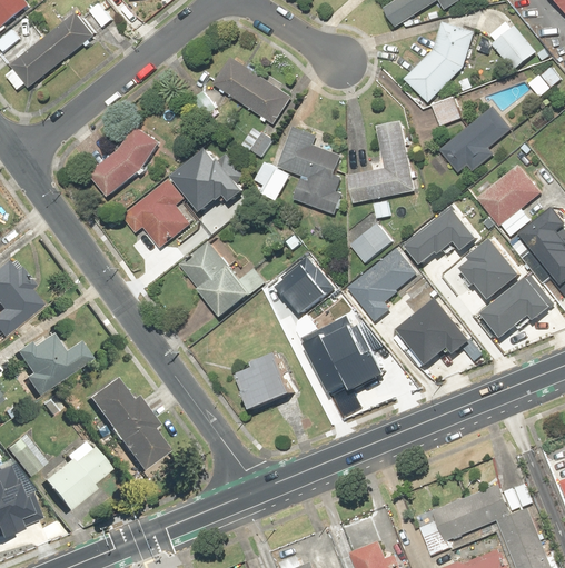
[(0,28),(29,3),(26,0),(0,0),(0,28)]
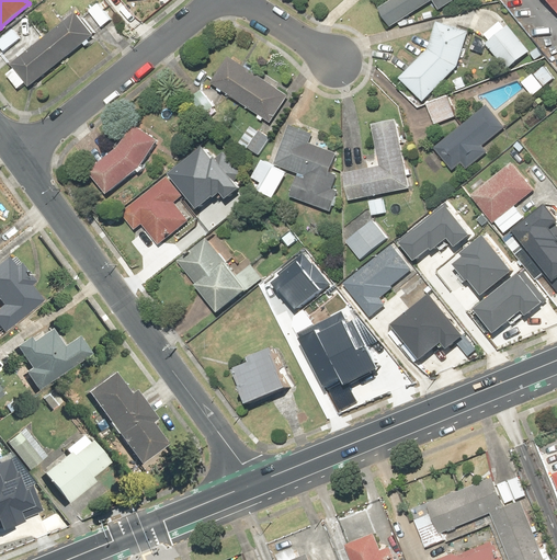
[(432,0),(439,9),(451,0),(387,0),(376,8),(389,26),(428,0),(432,0)]
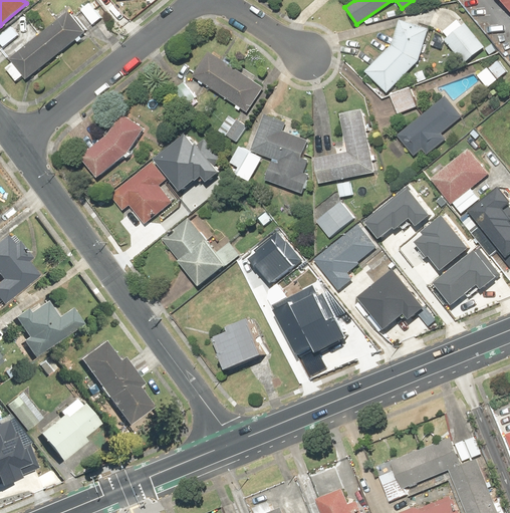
[(87,2),(78,9),(91,25),(100,18),(87,2)]
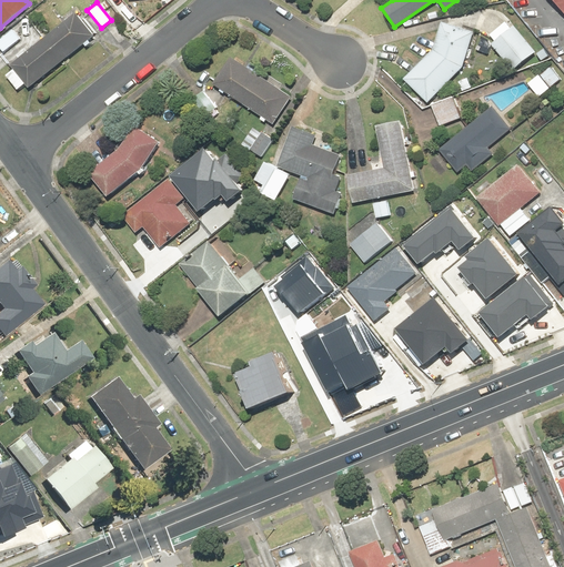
[(29,88),(92,32),(73,10),(10,66),(29,88)]
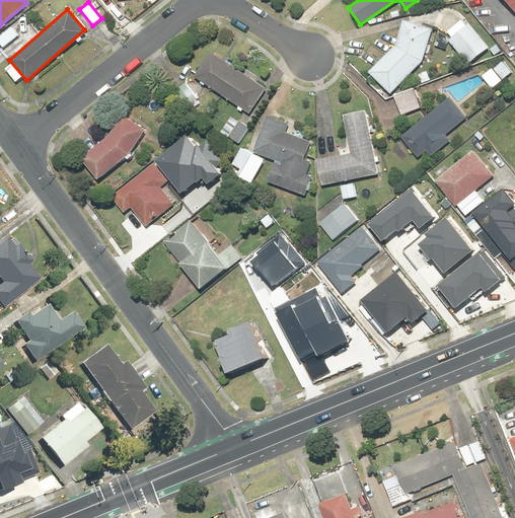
[(401,17),(394,43),(366,71),(389,94),(424,59),(433,26),(401,17)]
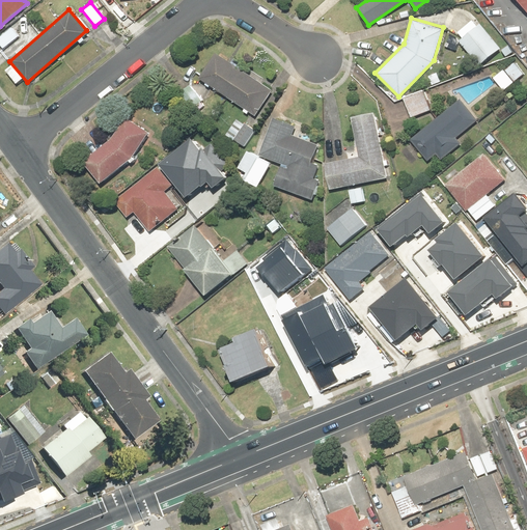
[(462,38),(460,40),(478,63),(499,47),(479,24),(472,30),(466,23),(455,31),(462,38)]
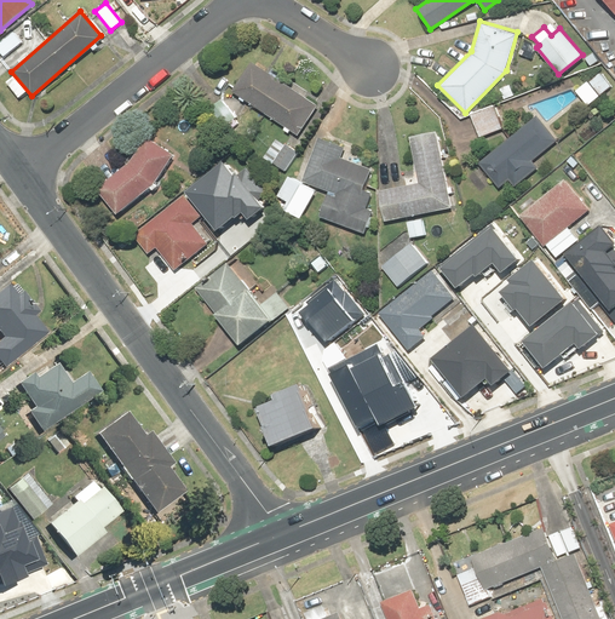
[(251,59),(230,89),(298,135),(317,105),(251,59)]
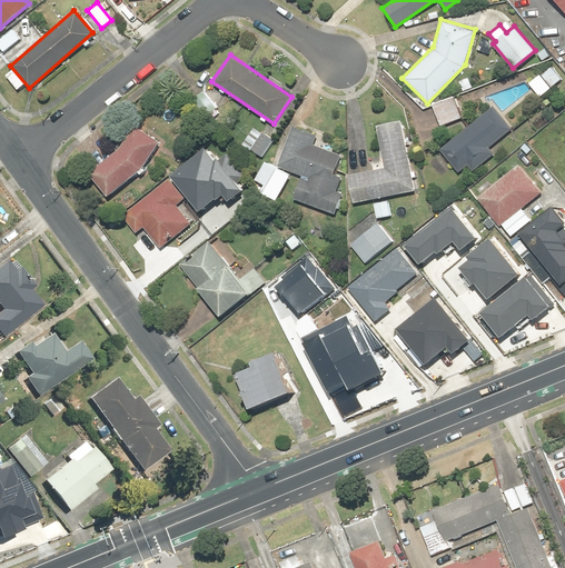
[(561,78),(548,65),(527,83),(538,97),(561,78)]
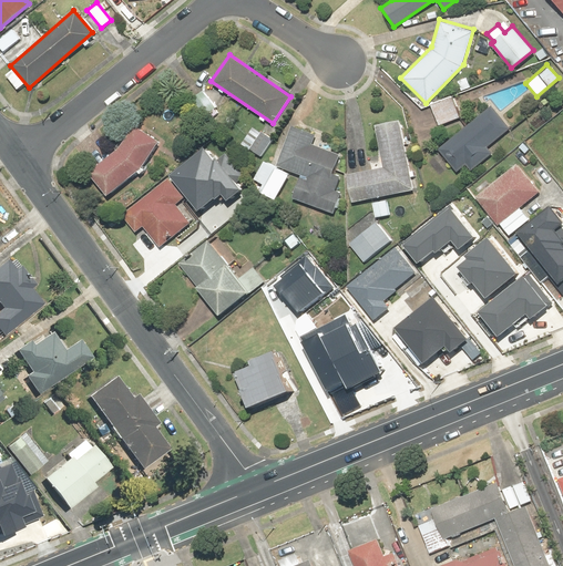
[(466,75),(456,80),(460,92),(471,88),(466,75)]
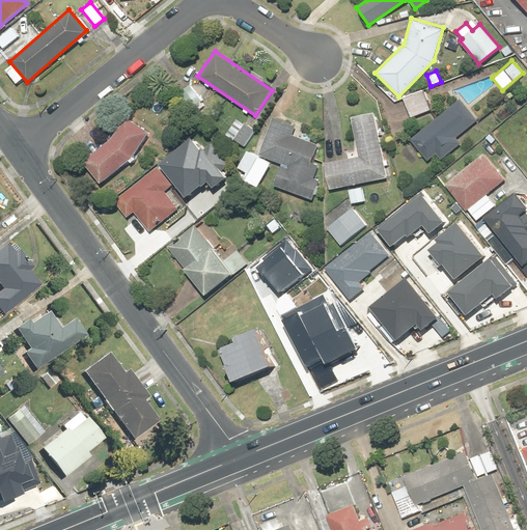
[(189,83),(176,92),(190,109),(202,99),(189,83)]
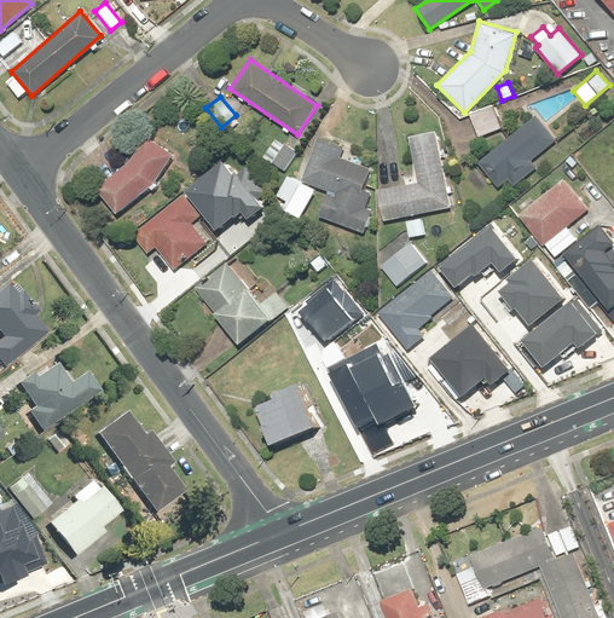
[(492,107),(469,115),(478,137),(500,128),(492,107)]
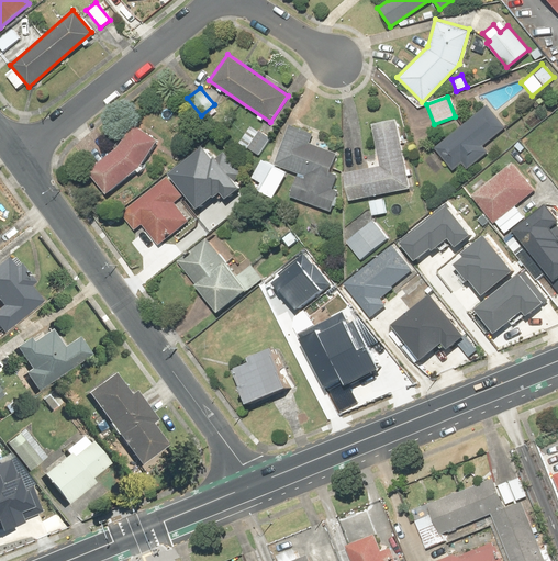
[(482,145),(504,127),(484,104),(432,147),(452,171),(462,163),(467,167),(487,150),(482,145)]
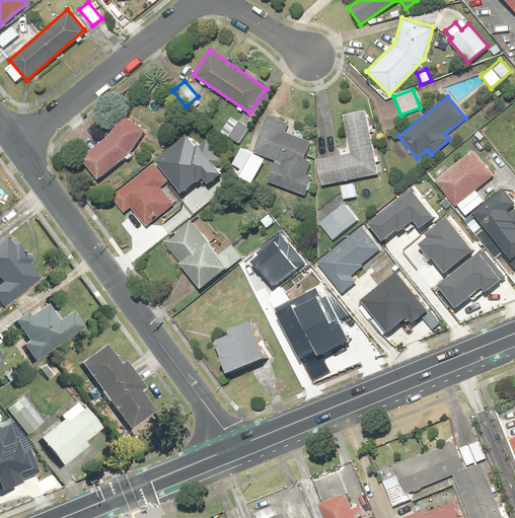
[(350,153),(316,159),(321,185),(376,174),(364,109),(342,115),(350,153)]
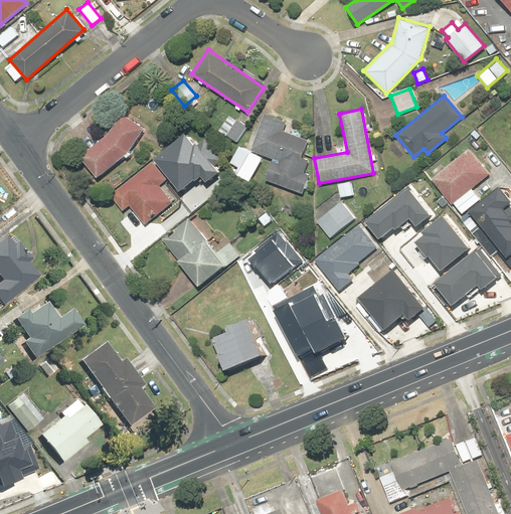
[(122,113),(109,134),(81,156),(100,178),(126,156),(145,127),(122,113)]
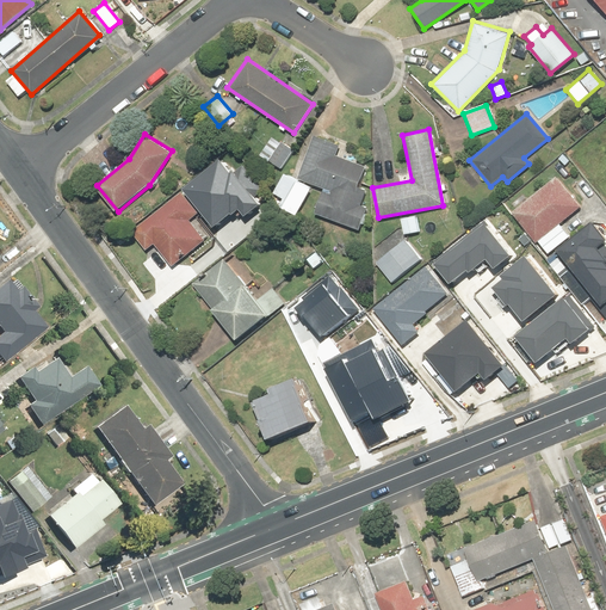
[(362,204),(366,190),(359,188),(366,166),(336,155),(340,145),(313,135),(298,178),(323,188),(314,215),(359,230),(366,207),(362,204)]
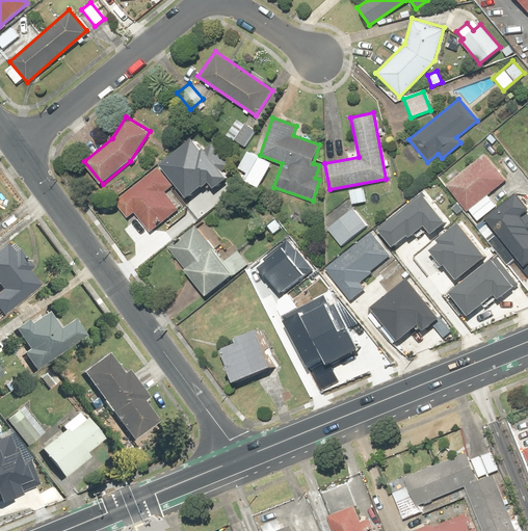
[(235,118),(225,134),(244,147),(255,131),(235,118)]
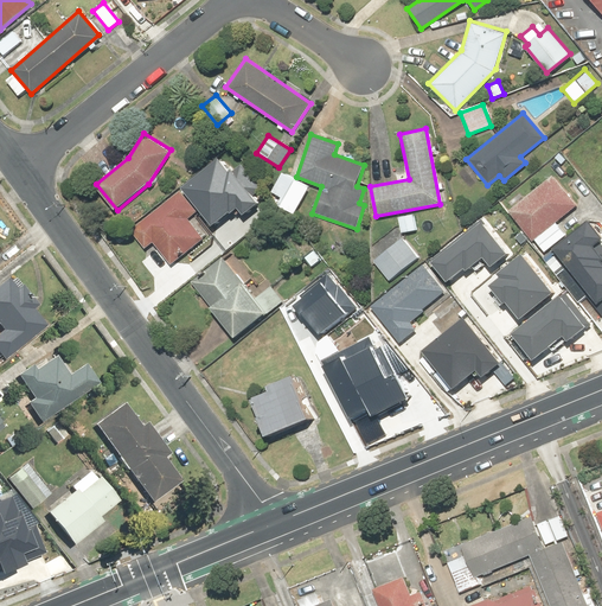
[(308,187),(282,173),(271,192),(281,197),(276,205),(294,215),(308,187)]
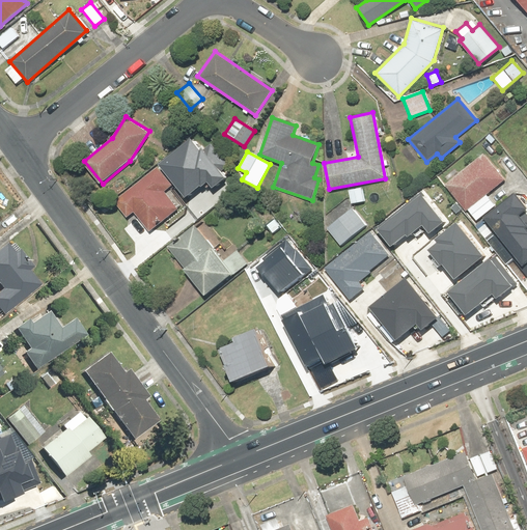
[(476,220),(495,204),(487,195),(504,179),(482,154),(444,186),(467,212),(468,211),(476,220)]
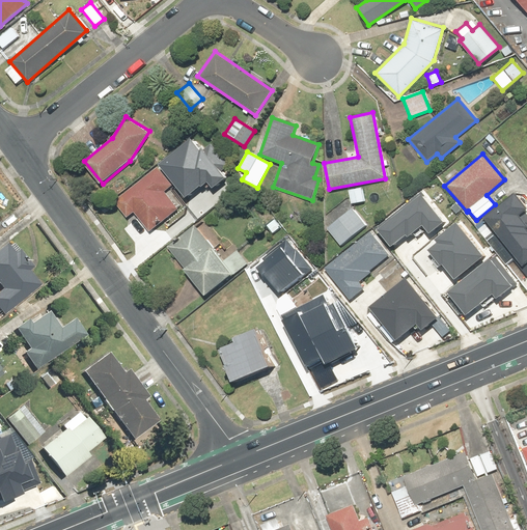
[(163,190),(171,184),(157,166),(113,201),(127,217),(133,213),(148,231),(177,207),(163,190)]
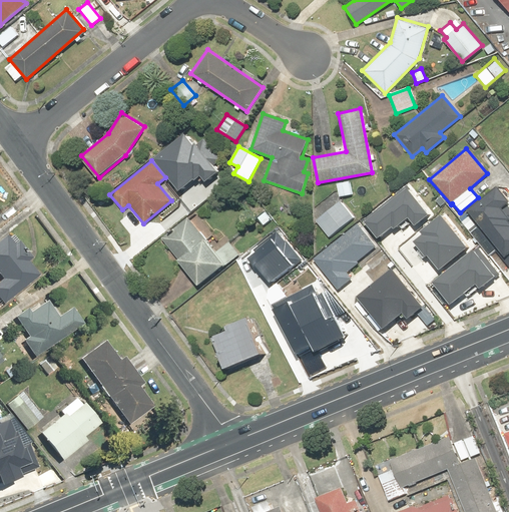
[(183,187),(176,178),(167,184),(184,207),(201,194),(191,181),(183,187)]
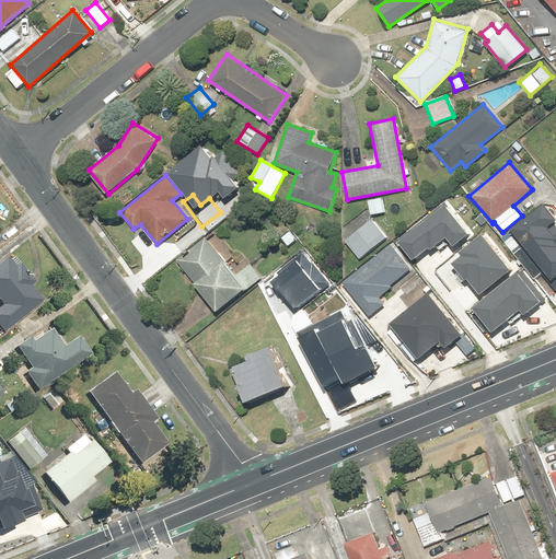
[(381,197),(367,199),(370,216),(384,212),(381,197)]
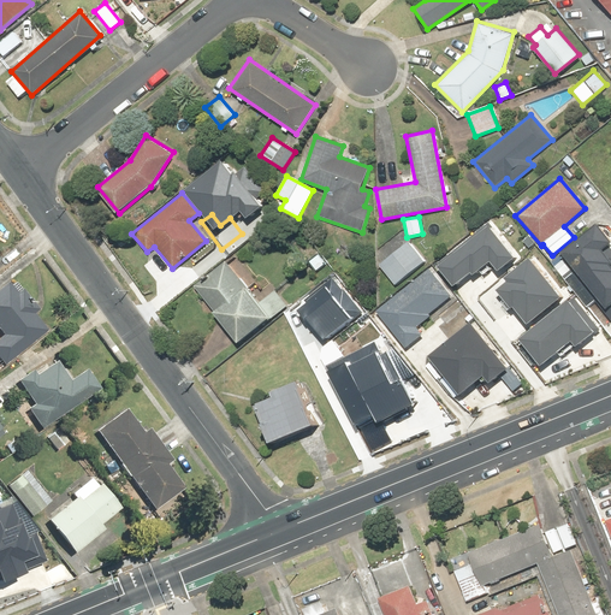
[(487,220),(438,259),(454,279),(470,267),(473,271),(491,256),(499,267),(515,254),(487,220)]
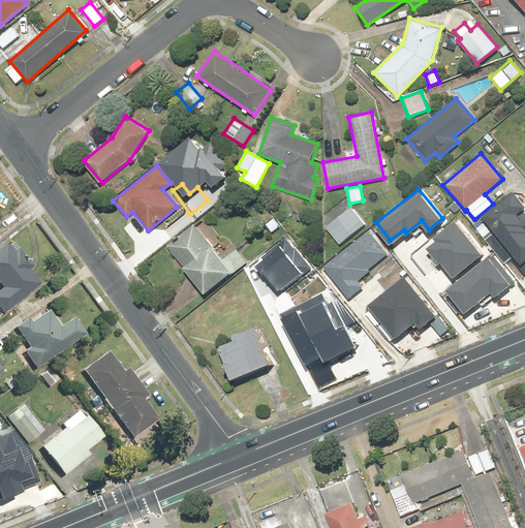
[(524,203),(514,189),(482,215),(493,229),(488,234),(505,255),(514,249),(524,261),(520,265),(524,270),(524,210),(523,209),(524,207),(524,203)]
